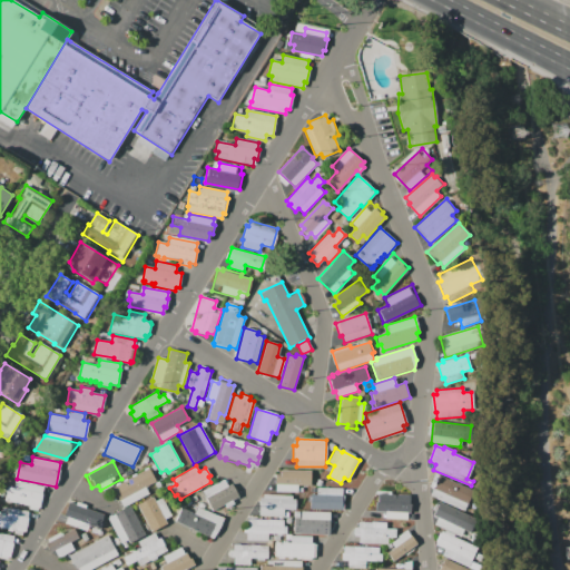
[(124,508),(112,487),(149,468),(156,482),(145,488),(149,494),(124,508)]
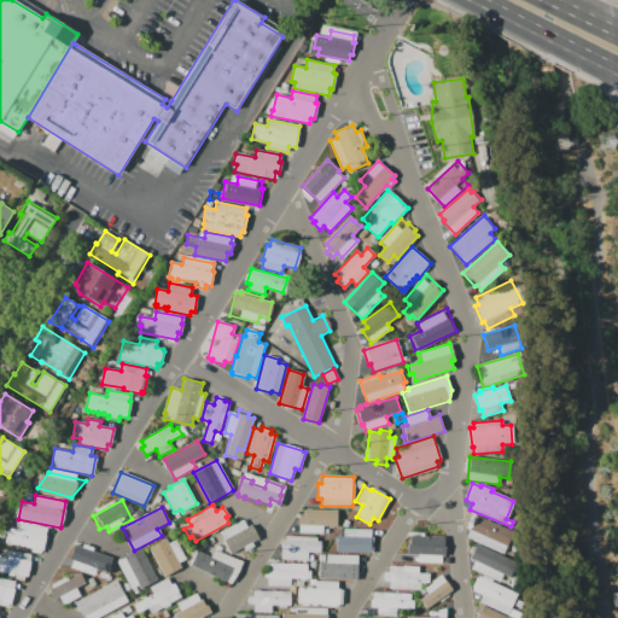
[(298,532),(299,517),(304,517),(305,509),(337,511),(337,526),(322,525),(322,534),(298,532)]
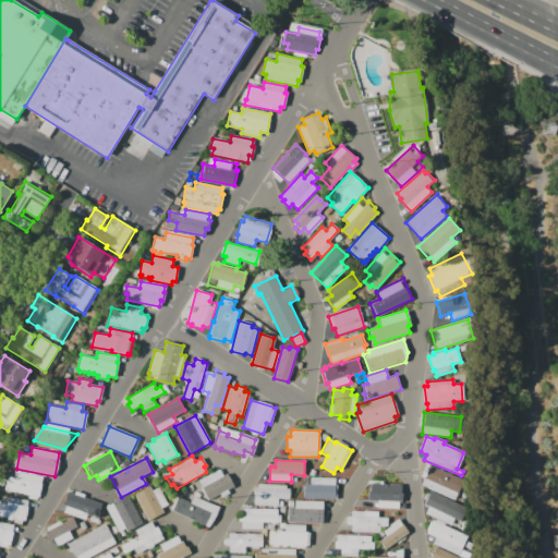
[(426,463),(463,480),(456,500),(420,486),(424,477),(421,476),(426,463)]
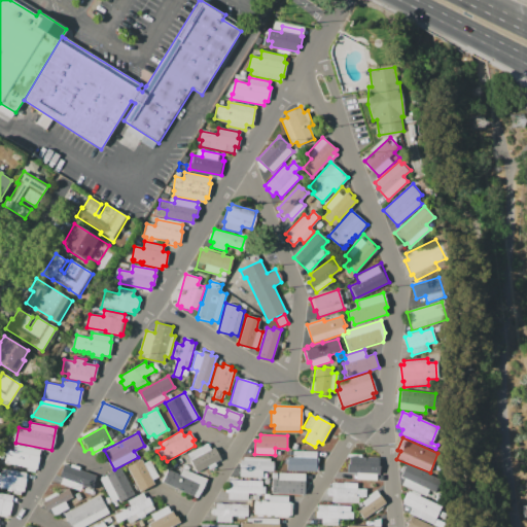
[(220,459),(214,462),(216,465),(209,469),(207,466),(197,472),(190,460),(191,460),(187,454),(207,444),(210,449),(214,447),(220,459)]
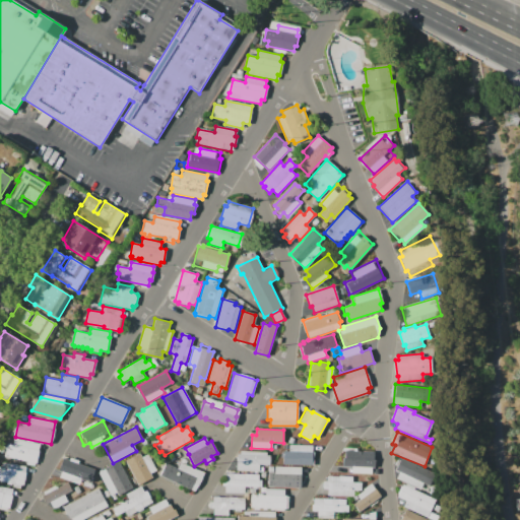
[(4,457),(7,444),(12,445),(14,439),(40,444),(37,463),(35,463),(34,466),(25,464),(26,462),(4,457)]
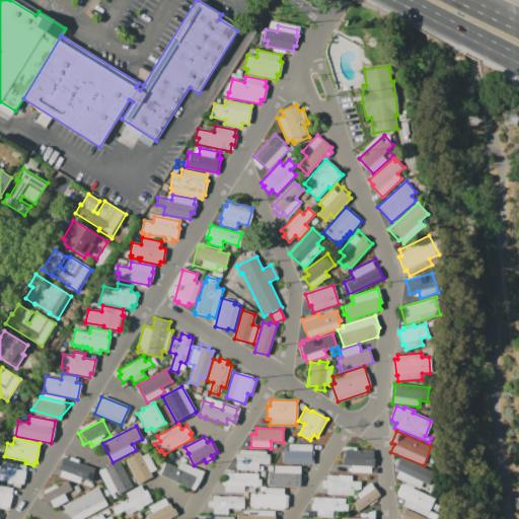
[(283,463),(283,450),(288,450),(288,444),(311,444),(311,451),(313,451),(312,464),(283,463)]
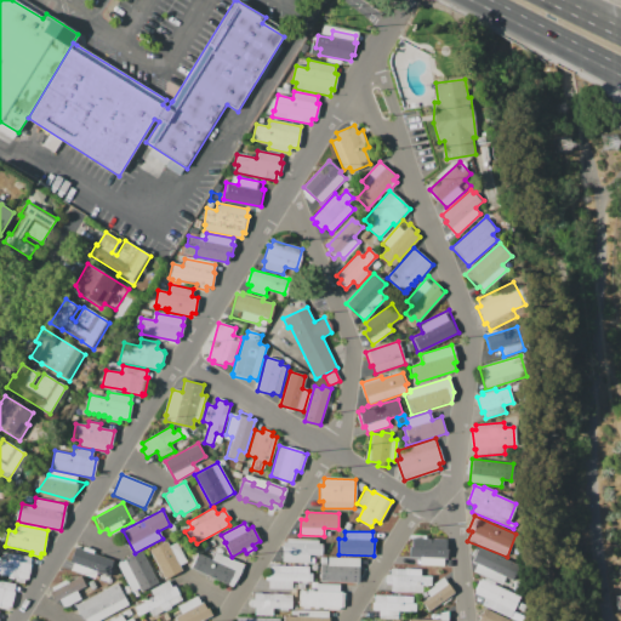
[(405,541),(410,541),(410,536),(449,537),(449,543),(451,543),(450,559),(433,558),(433,565),(409,564),(409,558),(405,558),(405,541)]
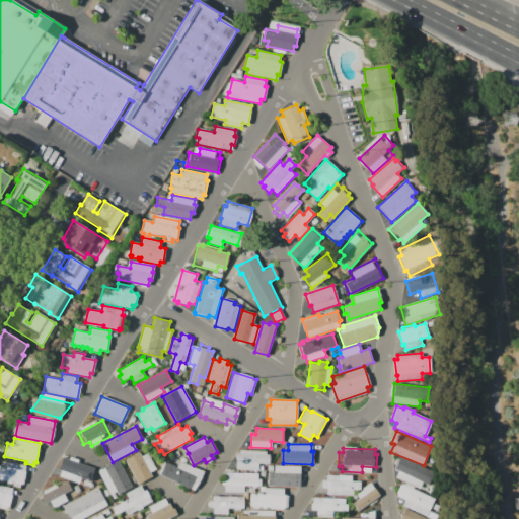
[(236,453),(239,453),(239,450),(266,451),(266,454),(269,454),(269,464),(257,463),(257,470),(236,469),(236,453)]
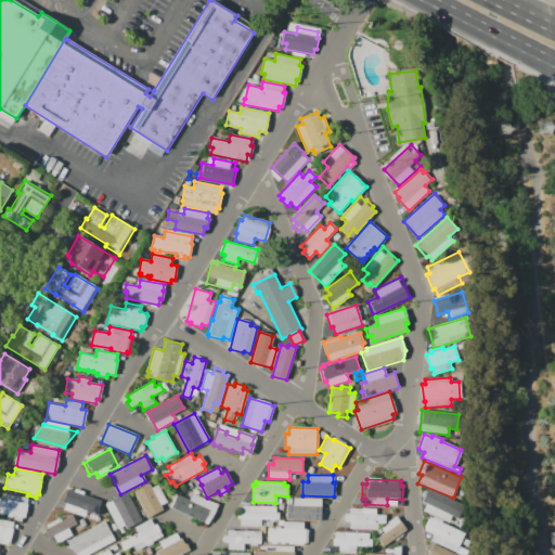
[(133,491),(149,483),(151,488),(158,485),(167,502),(160,506),(162,510),(146,517),(133,491)]
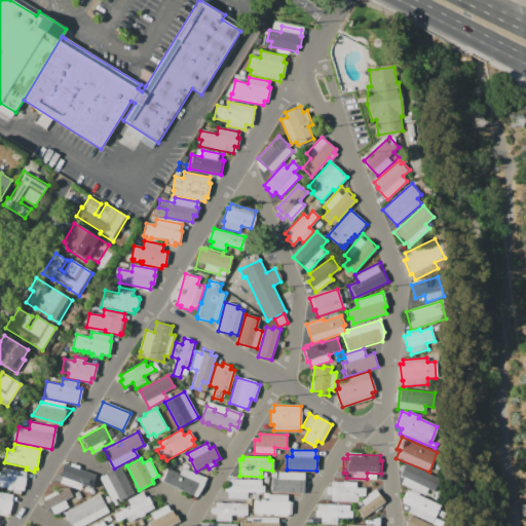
[(406,463),(442,480),(436,492),(427,489),(425,495),(401,484),(404,478),(400,476),(406,463)]
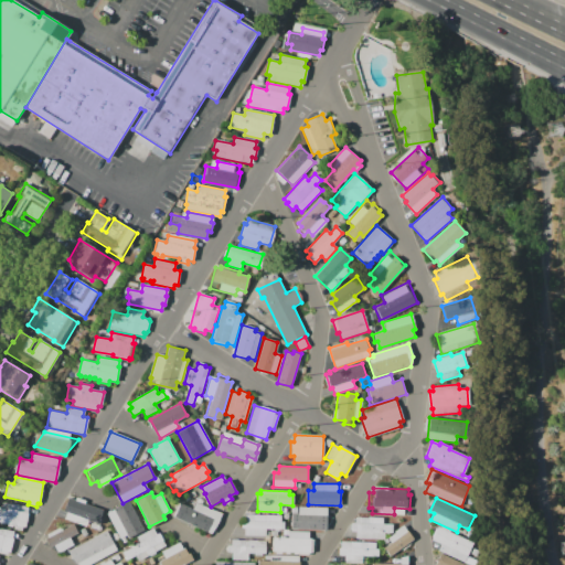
[(66,499),(105,512),(100,523),(87,519),(85,525),(62,518),(64,511),(62,510),(66,499)]
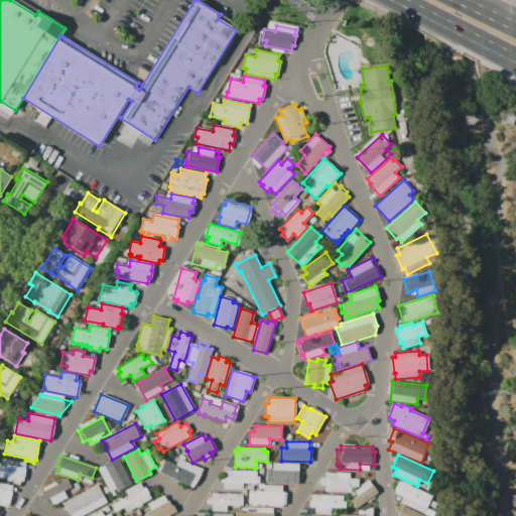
[(97,468),(117,458),(131,485),(117,492),(115,489),(109,492),(97,468)]
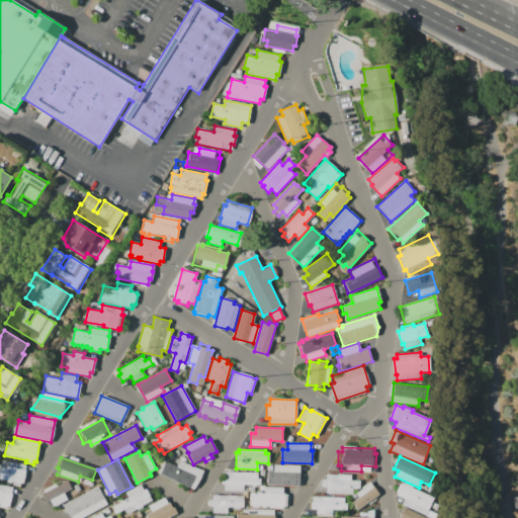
[(0,464),(3,465),(4,460),(25,464),(24,469),(25,470),(23,483),(20,483),(20,487),(12,485),(13,482),(11,482),(11,483),(0,481),(0,464)]
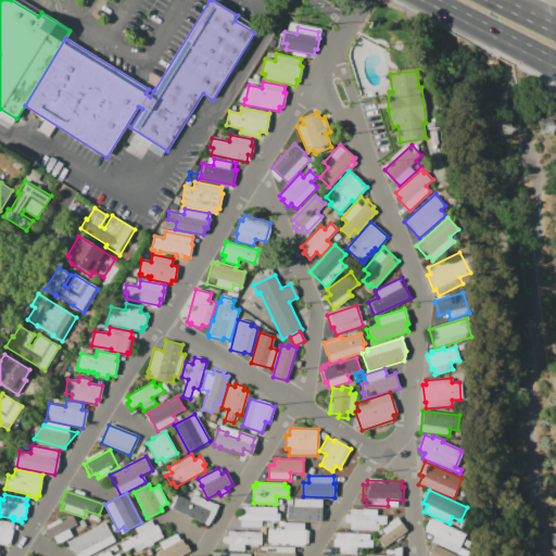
[(177,495),(190,501),(192,494),(217,506),(209,526),(171,508),(177,495)]
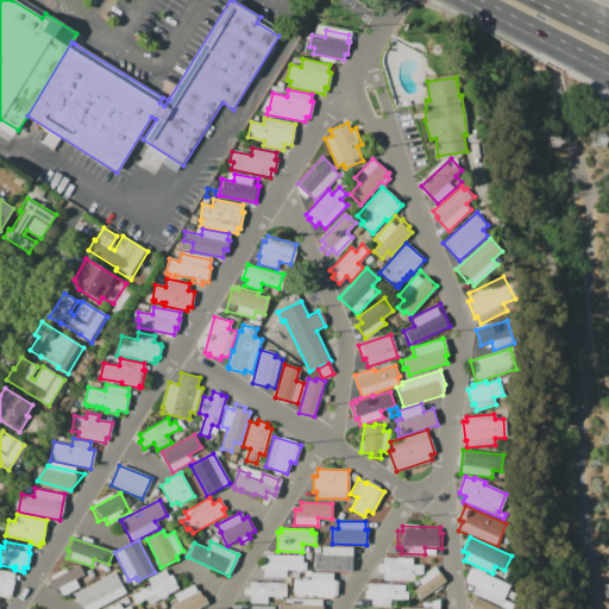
[(314,571),(314,554),(321,554),(321,546),(352,547),(351,572),(314,571)]
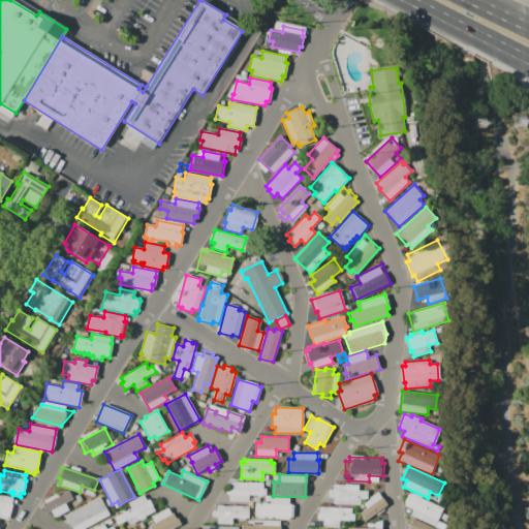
[(266,489),(266,496),(249,495),(248,501),(229,501),(229,495),(227,495),(227,488),(229,488),(229,481),(262,483),(262,489),(266,489)]
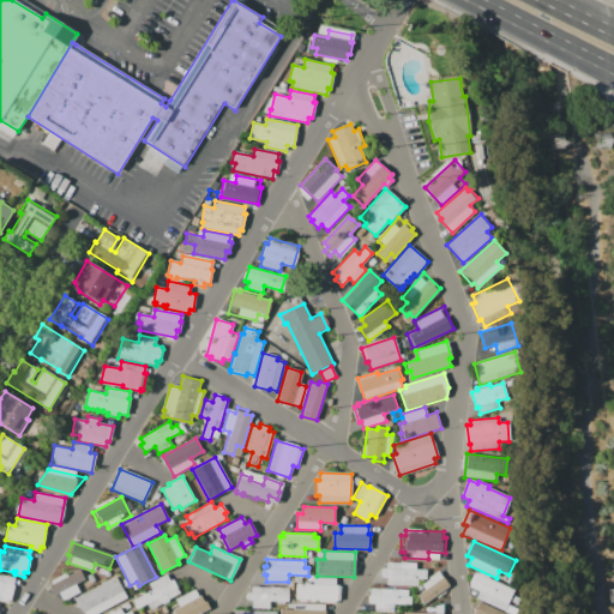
[(381,569),(386,569),(386,563),(416,564),(416,570),(427,570),(426,579),(419,579),(417,585),(387,585),(387,578),(381,578),(381,569)]
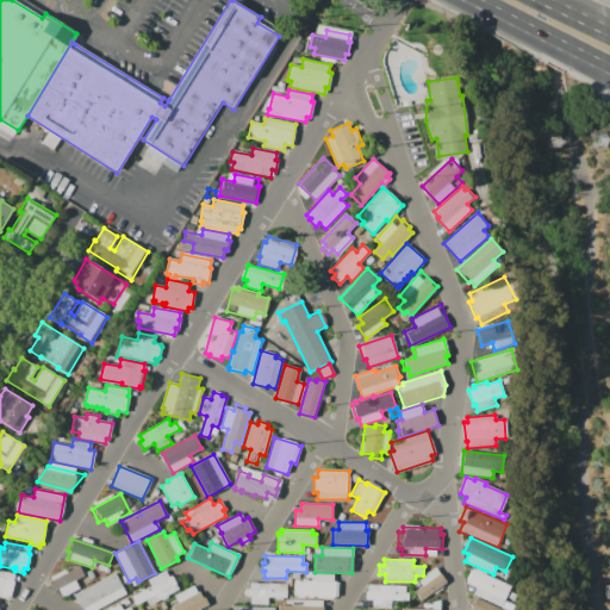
[(54,592),(48,583),(53,580),(50,577),(66,568),(67,572),(79,566),(85,574),(74,580),(79,589),(63,597),(60,589),(54,592)]
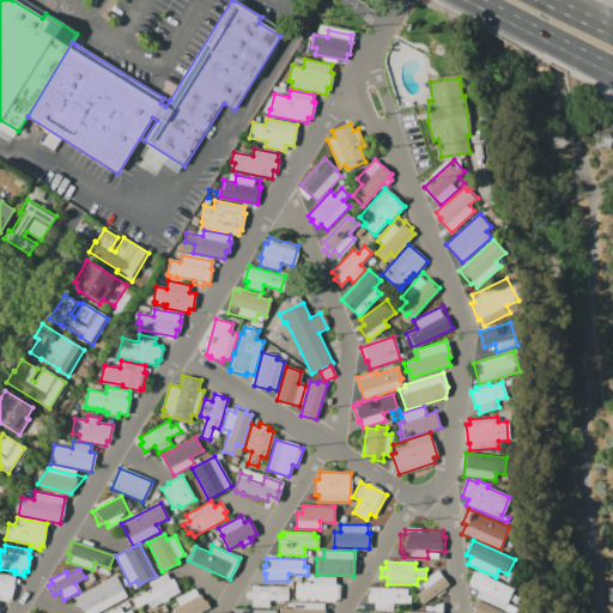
[(438,569),(449,586),(423,604),(416,594),(424,589),(420,583),(429,578),(428,576),(438,569)]
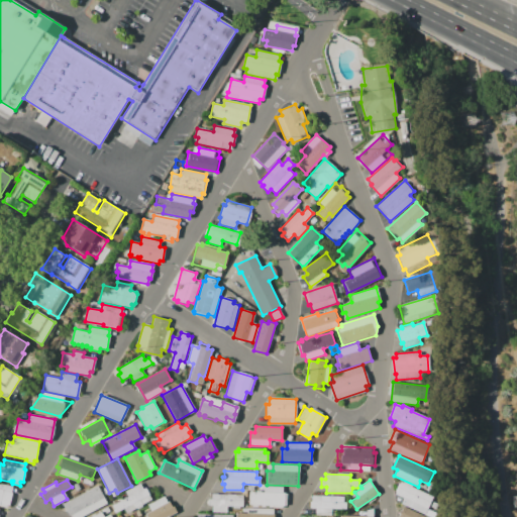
[(400,482),(403,484),(404,481),(412,485),(411,488),(432,498),(424,514),(400,503),(403,498),(395,494),(400,482)]
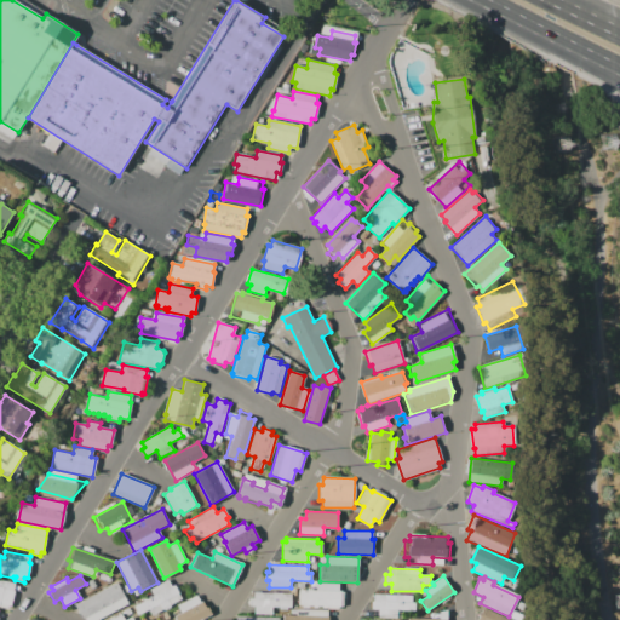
[(0,579),(15,583),(11,604),(7,604),(7,609),(0,607),(0,579)]
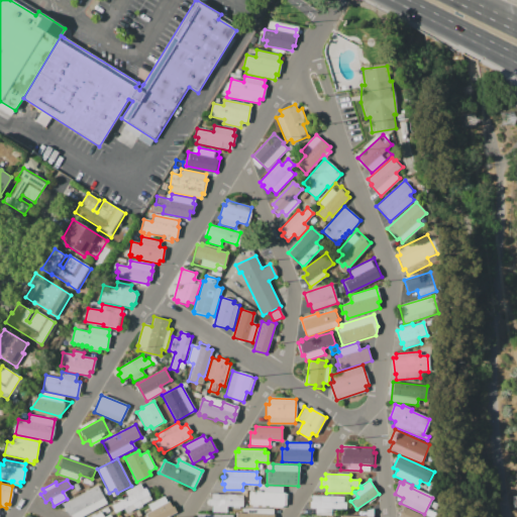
[(145,488),(146,489),(146,488),(149,493),(148,494),(149,495),(148,495),(151,500),(135,509),(133,504),(116,513),(113,506),(128,498),(125,492),(140,483),(143,489),(145,488)]
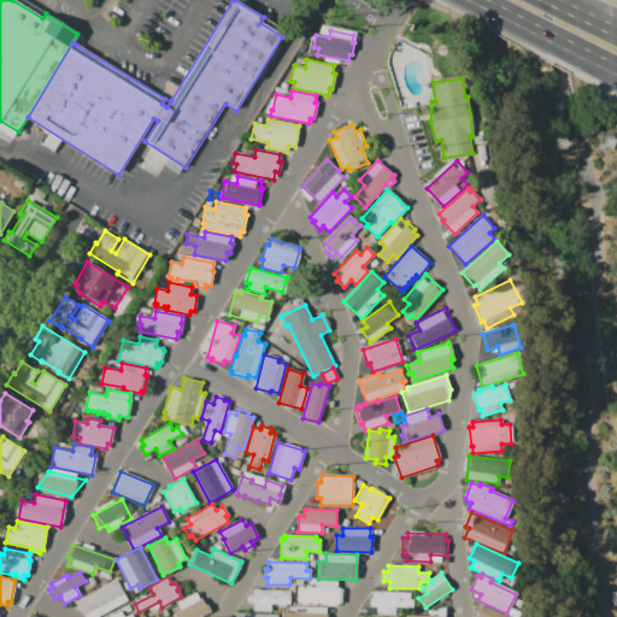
[(127,601),(98,616),(83,616),(75,601),(116,580),(127,601)]
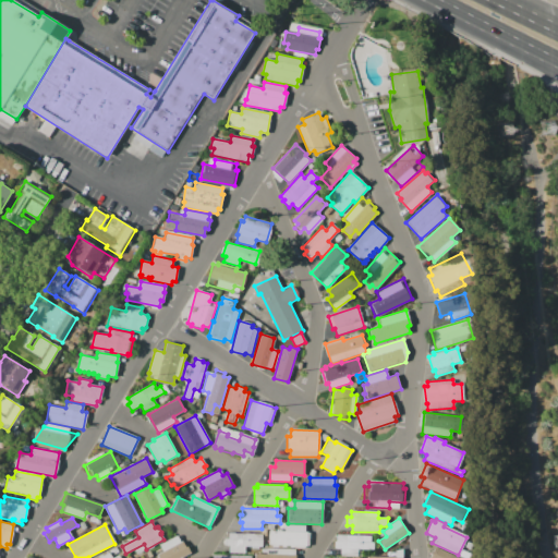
[(270,544),(270,531),(284,531),(284,524),(305,525),(305,532),(307,532),(310,532),(308,545),(304,545),(304,547),(290,547),(290,545),(286,545),(286,547),(281,546),(281,545),(278,545),(278,547),(271,547),(271,544),(270,544)]
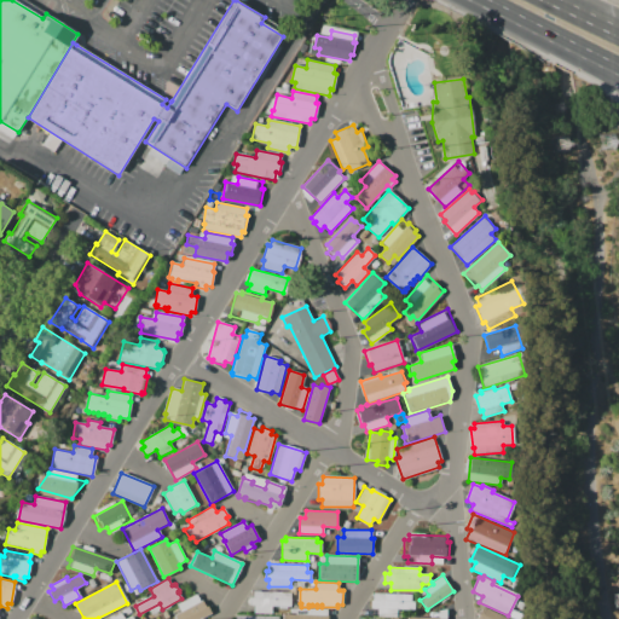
[(249,597),(254,597),(254,591),(260,591),(260,593),(271,593),(271,591),(281,591),(281,593),(291,593),(290,606),(287,606),(287,608),(279,608),(279,606),(272,606),(271,614),(254,614),(254,606),(249,605),(249,597)]
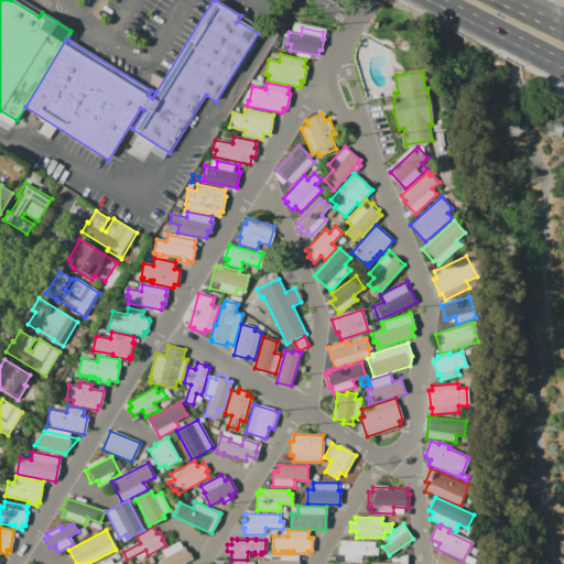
[(162,563),(160,560),(165,556),(162,551),(179,541),(182,548),(184,546),(187,553),(188,553),(192,559),(182,563),(162,563)]
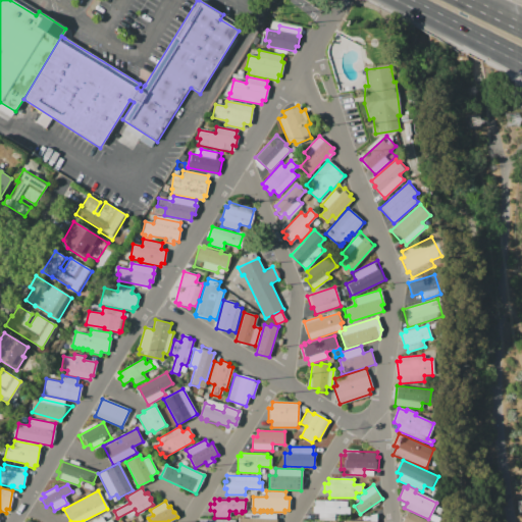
[(313,506),(315,506),(315,501),(347,502),(347,508),(350,508),(350,514),(334,514),(334,520),(318,520),(318,513),(313,513),(313,506)]
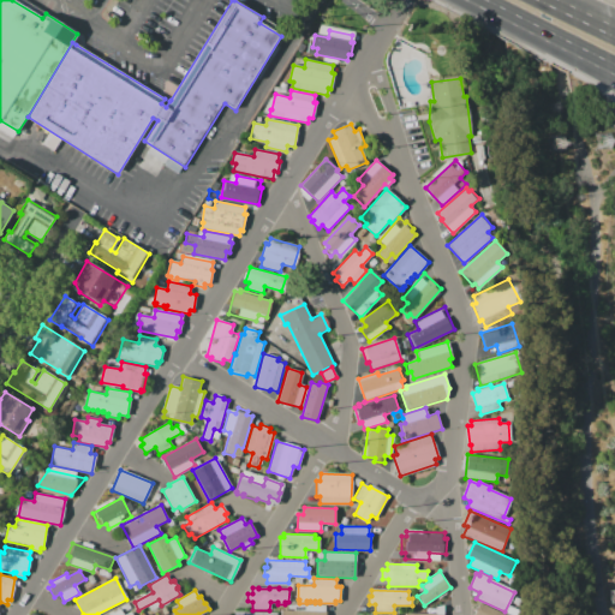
[(472,614),(479,602),(507,614),(472,614)]
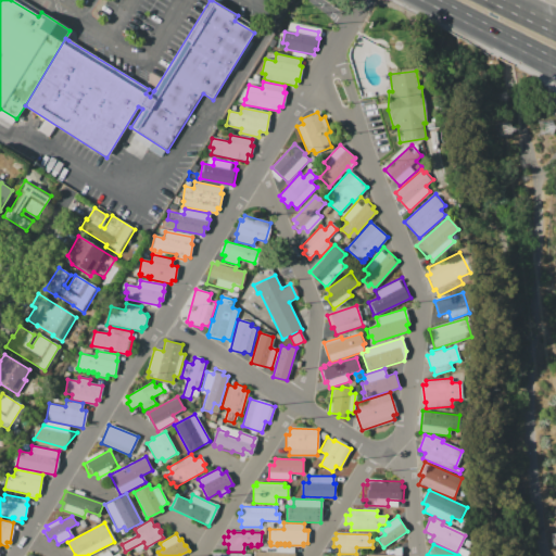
[(110,548),(115,545),(118,551),(112,554),(110,548)]
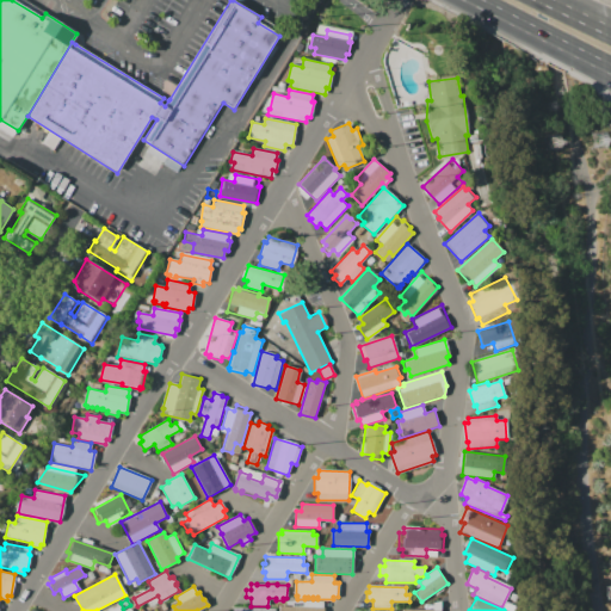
[(279,610),(279,606),(291,606),(292,600),(322,602),(322,608),(323,608),(323,610),(279,610)]
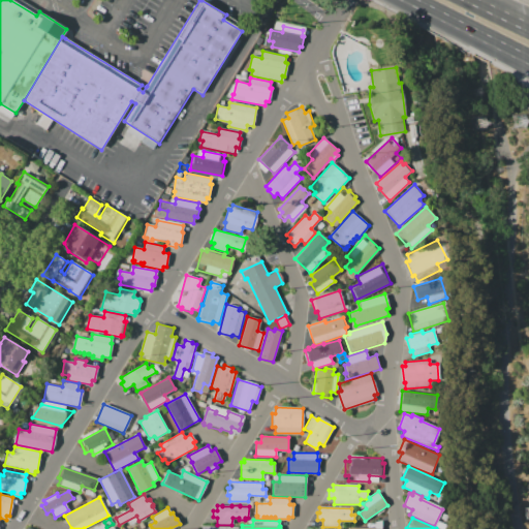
All buildings are outlined.
